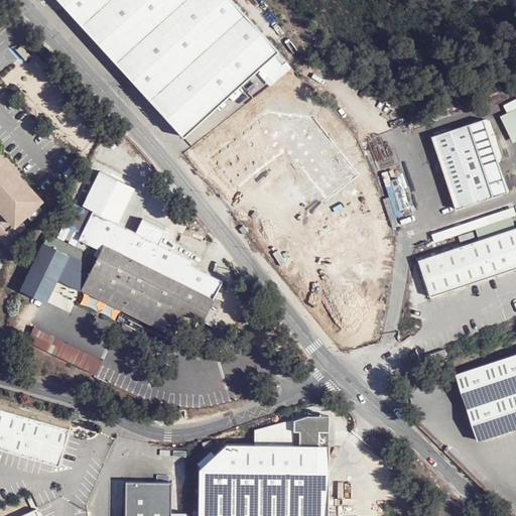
[(277,53),(229,0),(56,0),(182,138),(277,53)]
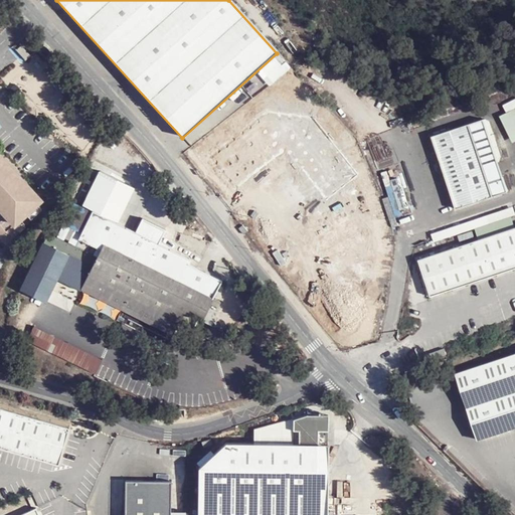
[(514,141),(514,100),(503,106),(506,113),(499,117),(511,144),(514,141)]
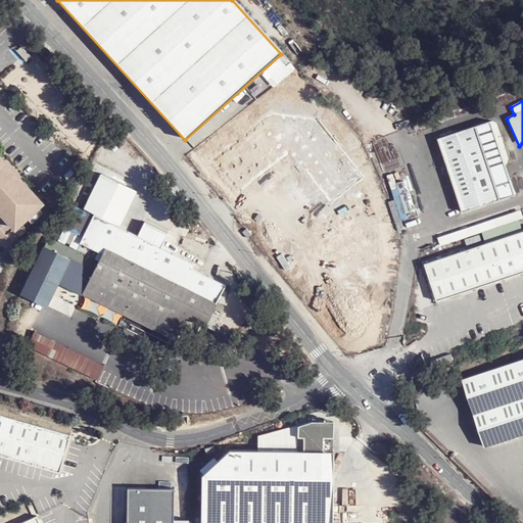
[(505,163),(490,120),(438,137),(462,211),(515,194),(505,163)]
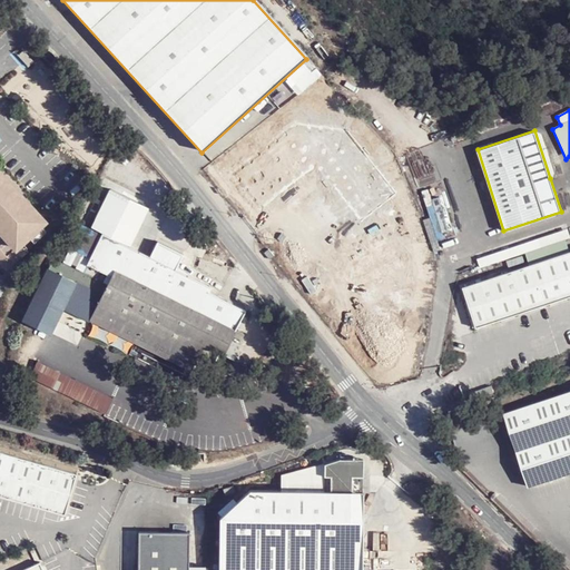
[(541,133),(534,130),(550,178),(554,174),(541,133)]
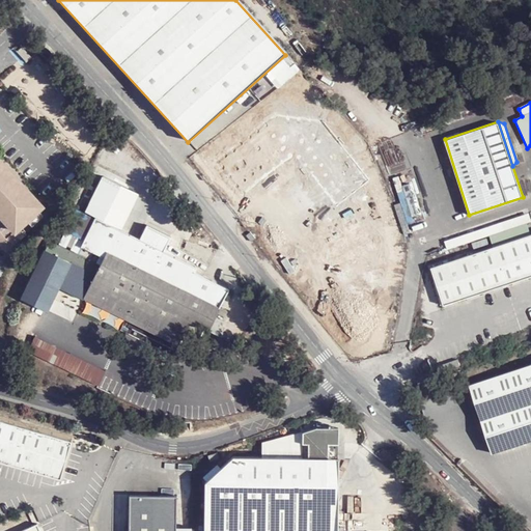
[(0,244),(6,251),(11,251),(45,212),(40,206),(45,201),(0,151),(0,150),(0,244)]
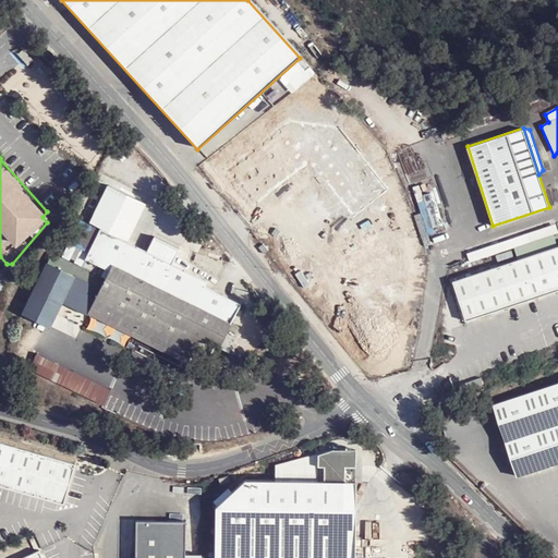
[(100,228),(126,240),(145,201),(109,182),(89,220),(100,228)]
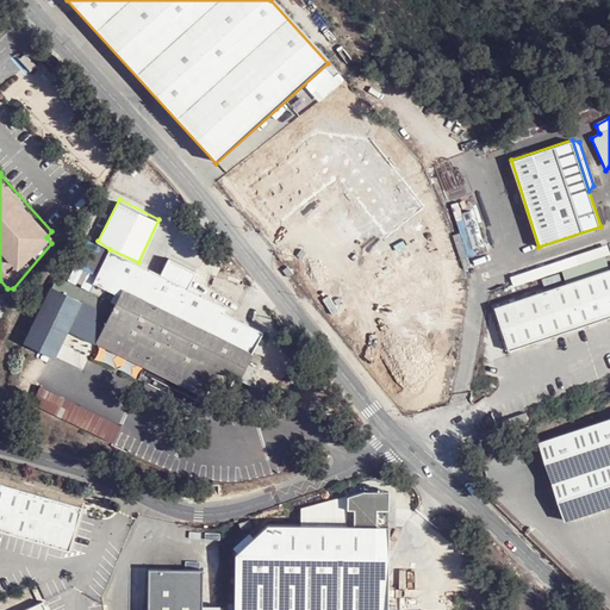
[(609,246),(609,243),(511,274),(515,285),(609,253),(609,246)]
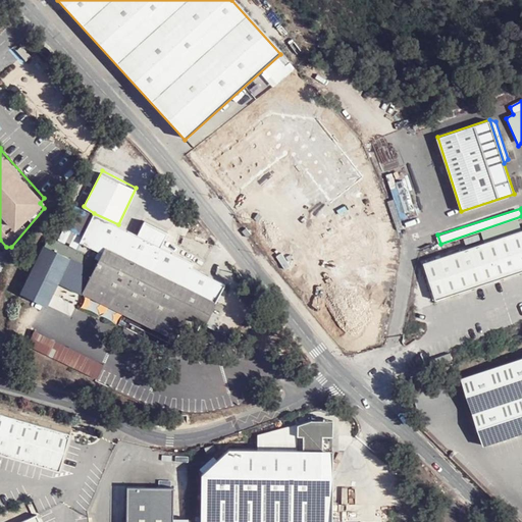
[(46,305),(60,283),(70,261),(93,273),(83,295),(176,338),(186,317),(205,322),(212,311),(212,310),(213,306),(214,303),(215,301),(216,300),(225,281),(192,264),(194,260),(161,245),(167,229),(144,219),(138,232),(118,224),(94,213),(80,241),(94,248),(90,255),(50,236),(20,291),(46,305)]
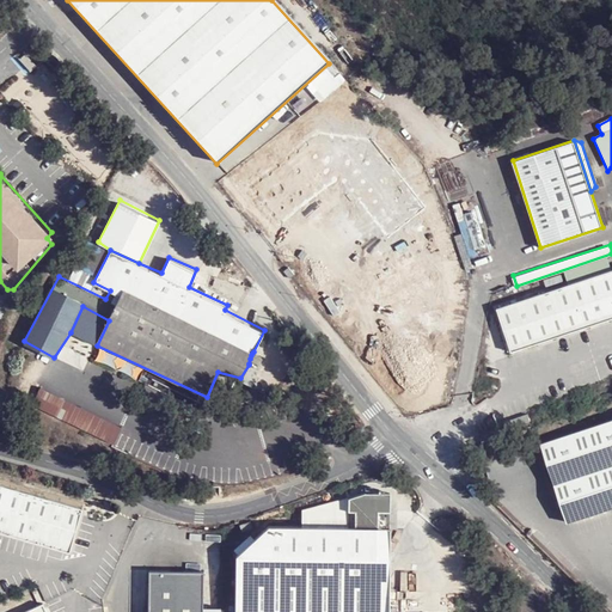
[(424,264),(432,258),(423,250),(416,256),(423,265),(424,264)]
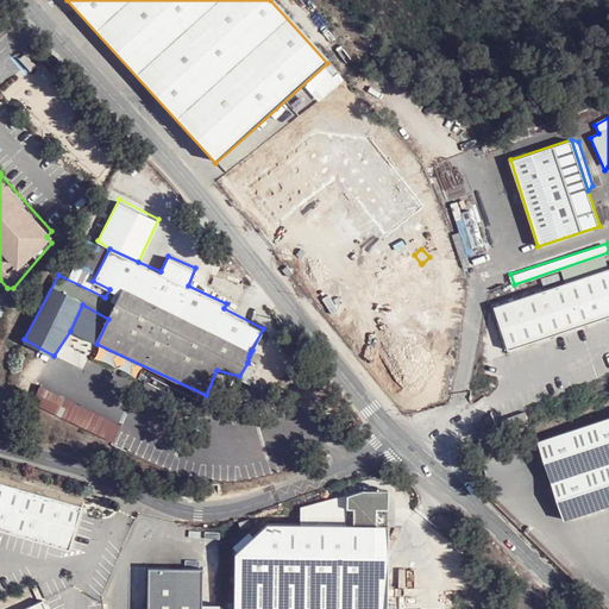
[(429,257),(422,263),(428,270),(437,264),(429,257)]
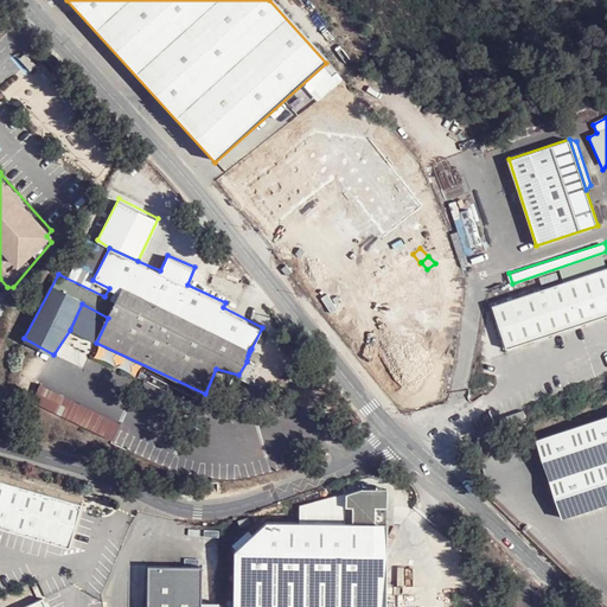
[(425,272),(420,264),(391,288),(396,294),(425,272)]
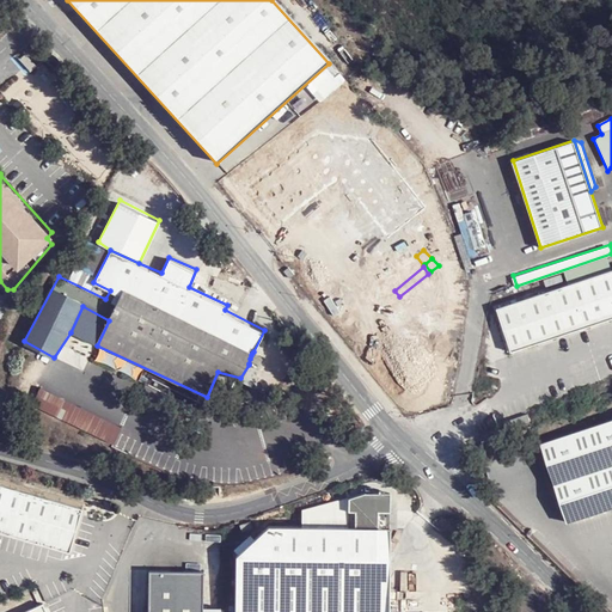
[(611,268),(499,306),(514,347),(611,313),(611,268)]
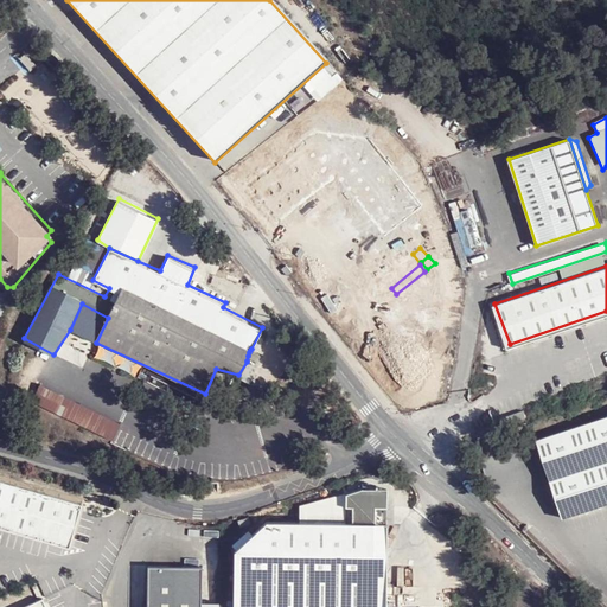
[(82,304),(70,330),(96,343),(108,318),(82,304)]
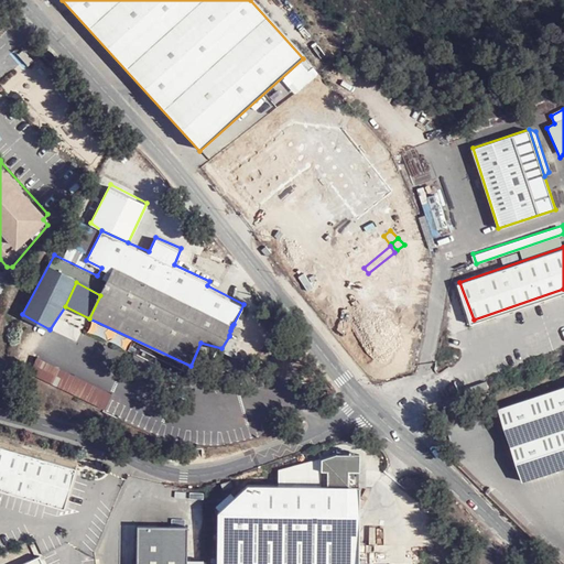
[(232,325),(230,331),(239,335),(241,329),(232,325)]
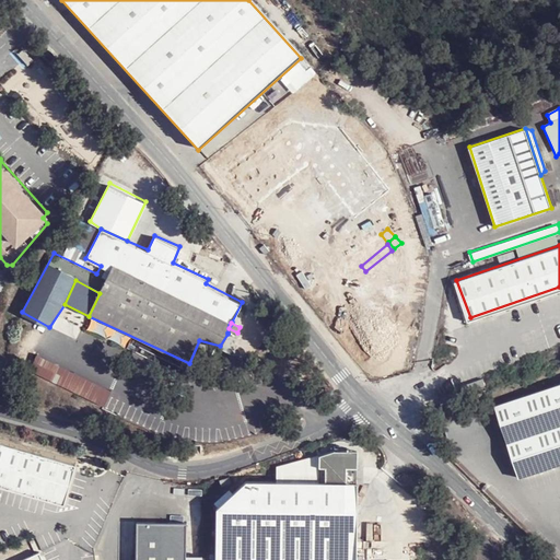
[(240,339),(228,334),(220,346),(232,352),(240,339)]
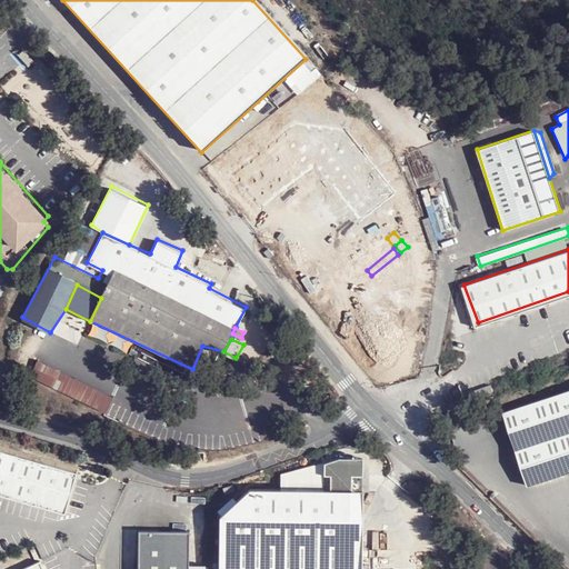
[(38,359),(30,373),(105,410),(112,395),(38,359)]
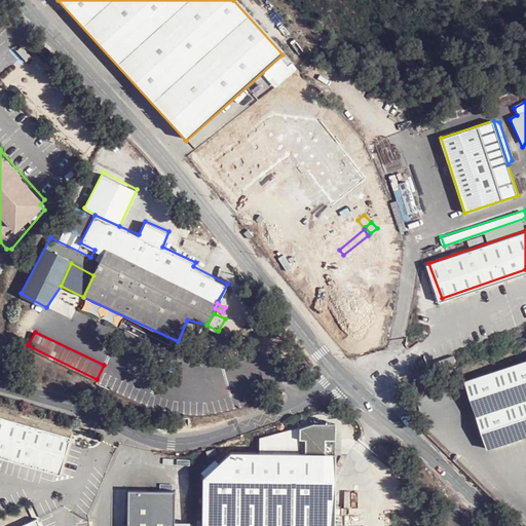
[(525,359),(466,379),(488,448),(525,435),(525,359)]
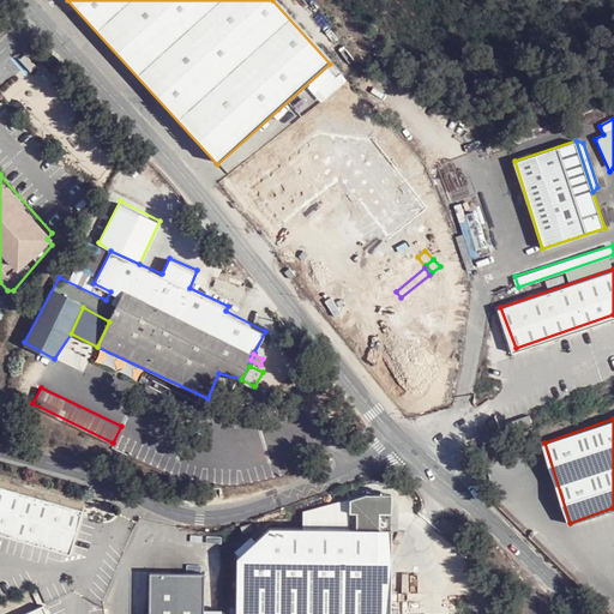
[(0,482),(0,530),(71,549),(83,505),(0,482)]
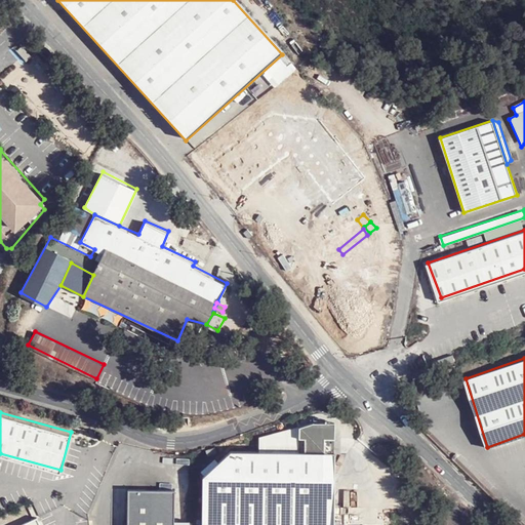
[(230,451),(202,477),(202,524),(332,524),(334,452),(323,451),(324,438),(334,438),(333,423),(312,422),(299,428),(299,438),(304,438),(305,452),(230,451)]
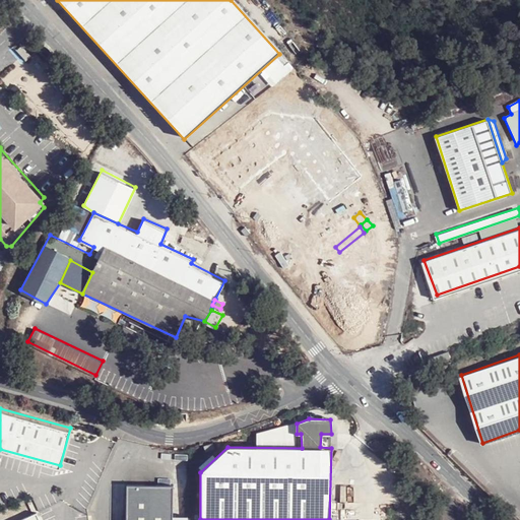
[(174,485),(126,485),(125,519),(173,519),(174,516),(174,485)]
